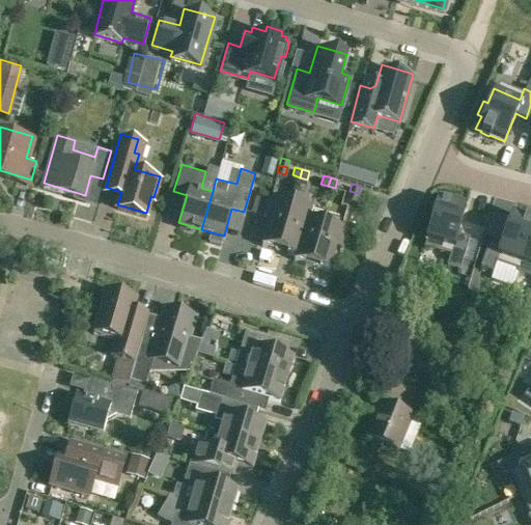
[(358,193),(350,191),(347,198),(356,200),(358,193)]
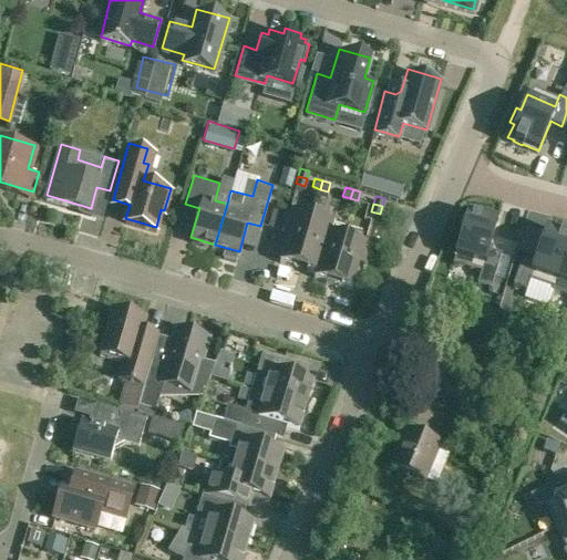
[(298,263),(312,211),(295,206),(280,258),(298,263)]
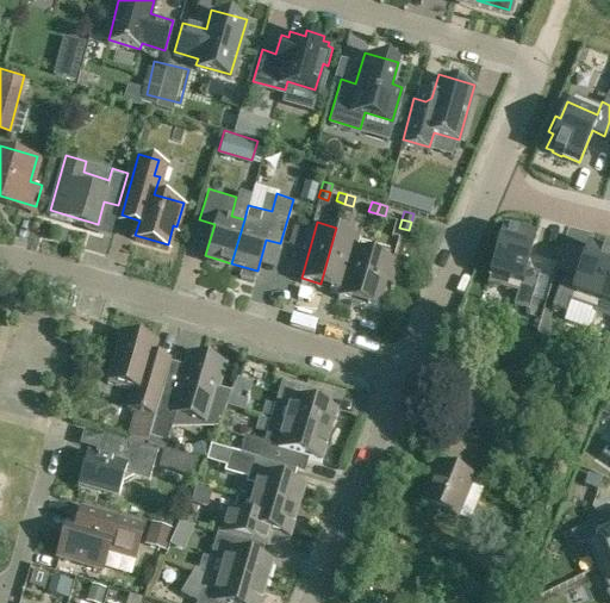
[(502,224),(487,273),(518,283),(515,296),(530,299),(539,271),(526,267),(536,234),(527,231),(529,227),(512,222),(511,227),(502,224)]
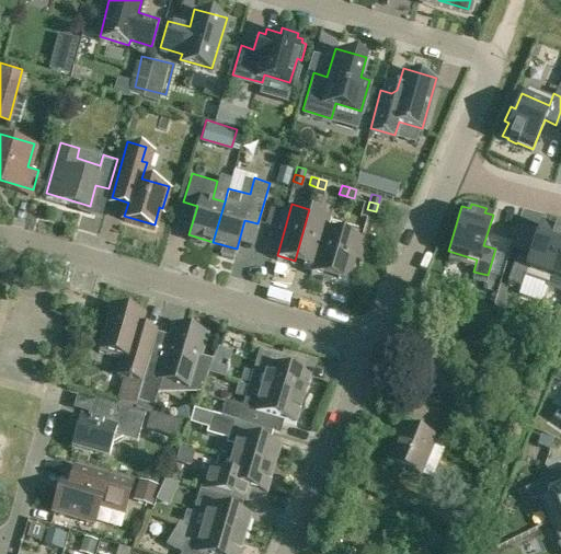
[(329,215),(309,209),(295,261),(312,265),(325,226),(329,215)]
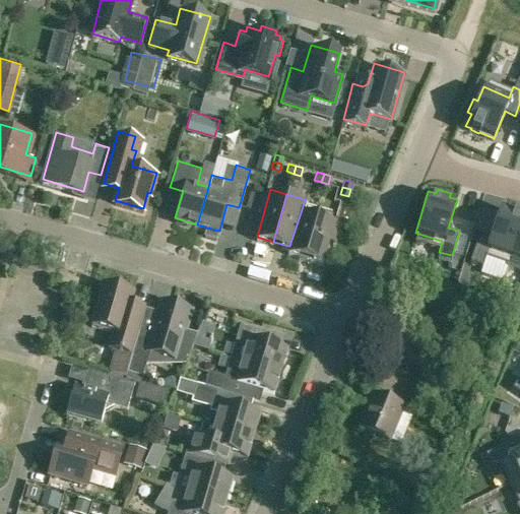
[(479,231),(471,255),(483,260),(488,249),(509,256),(519,225),(519,212),(514,210),(513,211),(500,206),(490,235),(479,231)]
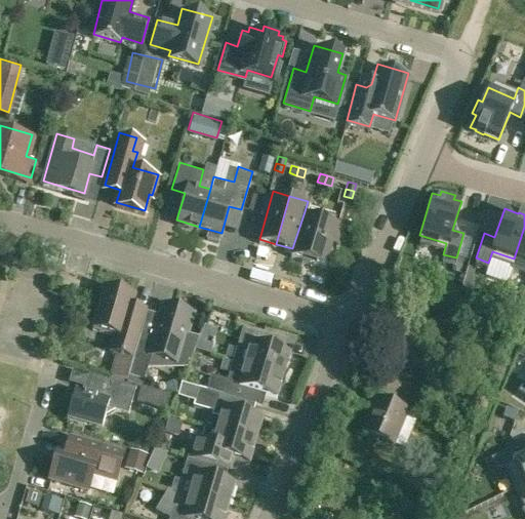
[(305,211),(292,248),(291,253),(309,258),(321,216),(305,211)]
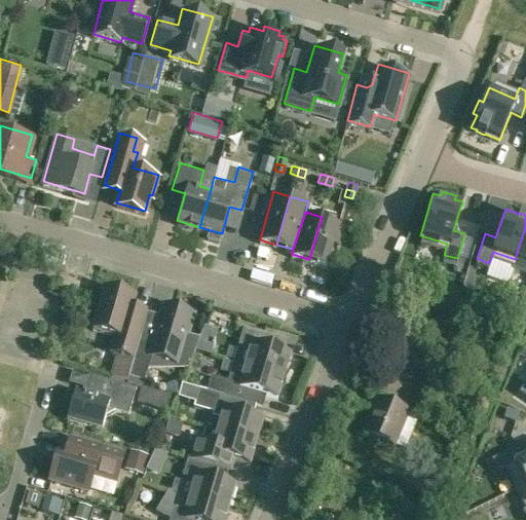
[(345,223),(322,217),(309,259),(326,264),(333,242),(339,244),(345,223)]
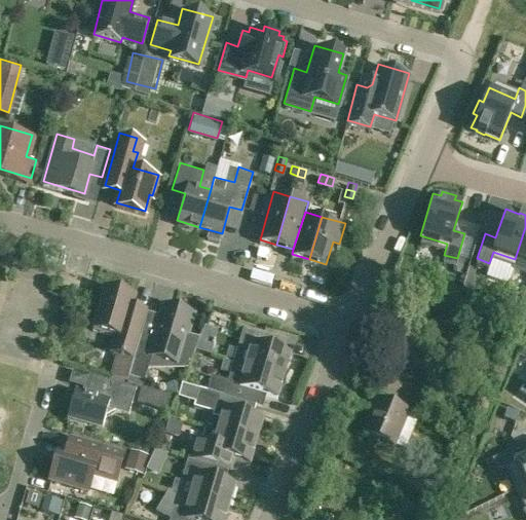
[(525,227),(515,259),(525,262),(525,227)]
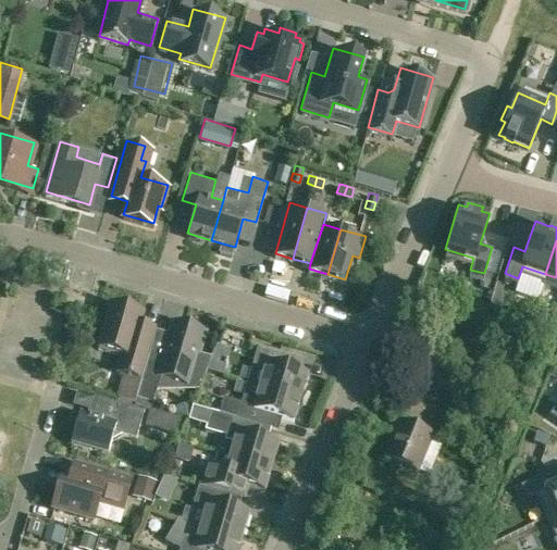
[(135,399),(141,376),(156,326),(139,321),(143,311),(111,301),(98,345),(121,352),(116,369),(124,371),(118,394),(135,399)]
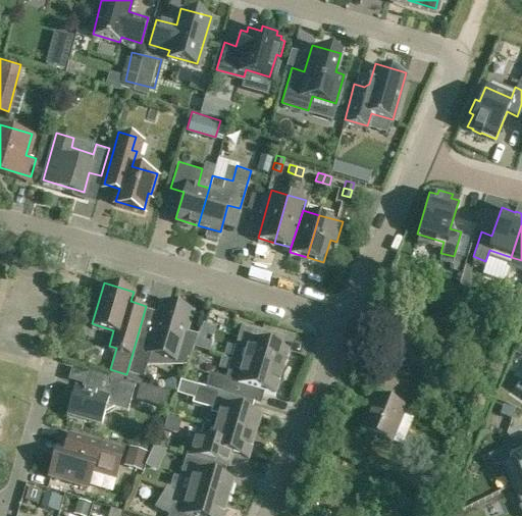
[(197,331),(186,328),(192,308),(161,299),(151,333),(139,330),(127,370),(144,375),(151,350),(162,353),(163,348),(175,352),(177,345),(190,349),(185,361),(187,362),(201,323),(200,323),(197,331)]
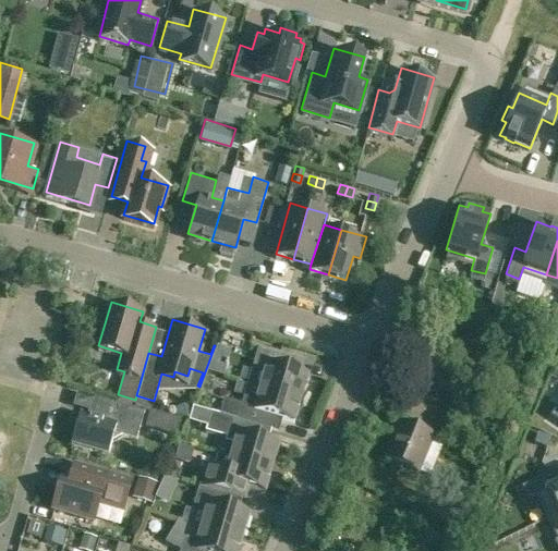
[(261,382),(301,394),(307,371),(279,363),(282,350),(257,343),(251,366),(264,370),(261,382)]
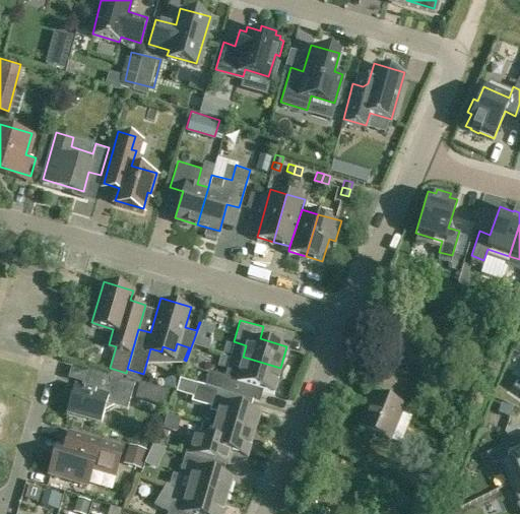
[(208,370),(204,382),(220,387),(238,392),(244,394),(247,382),(274,390),(280,368),(243,357),(240,369),(226,365),(224,375),(208,370)]
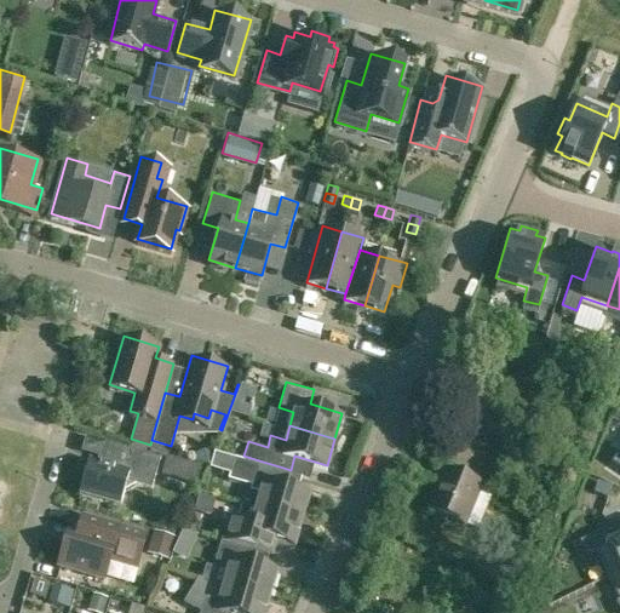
[(79,490),(120,502),(125,486),(138,481),(154,486),(164,454),(108,439),(102,460),(89,457),(79,490)]
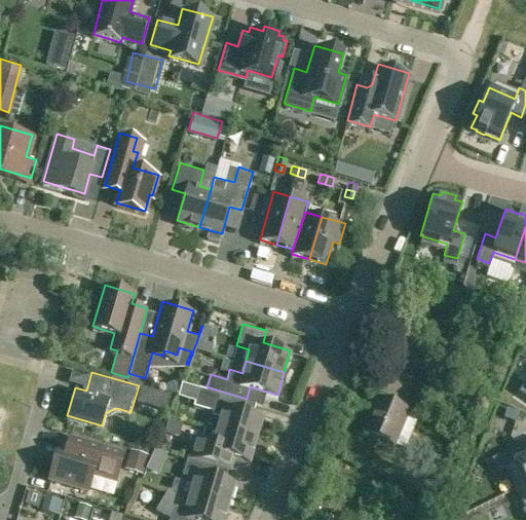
[(435,419),(446,390),(422,380),(410,409),(435,419)]
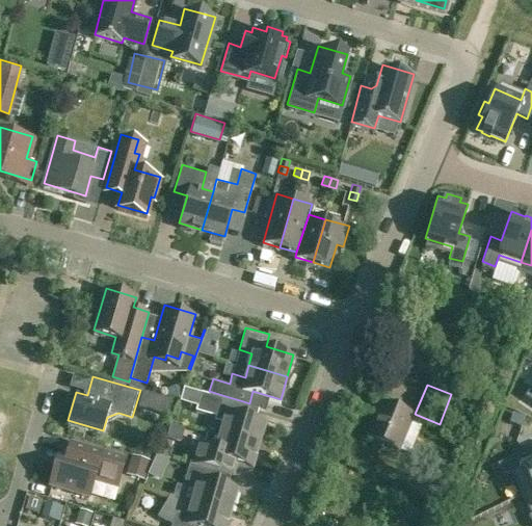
[(225,396),(209,391),(202,389),(195,408),(215,414),(214,417),(223,420),(220,432),(259,444),(265,421),(239,413),(243,401),(225,396)]
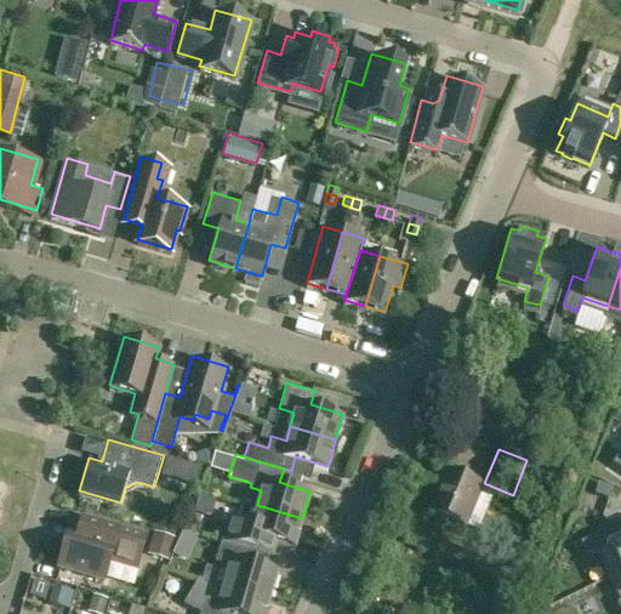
[(429,506),(465,522),(482,481),(445,466),(429,506)]
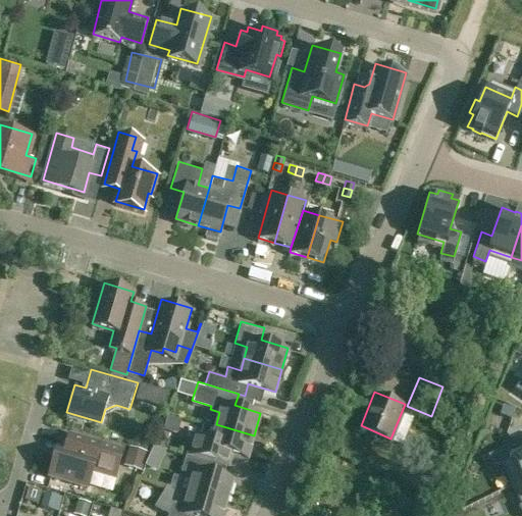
[(190,440),(186,452),(209,459),(217,461),(220,450),(247,457),(254,435),(216,424),(213,435),(209,434),(206,445),(190,440)]
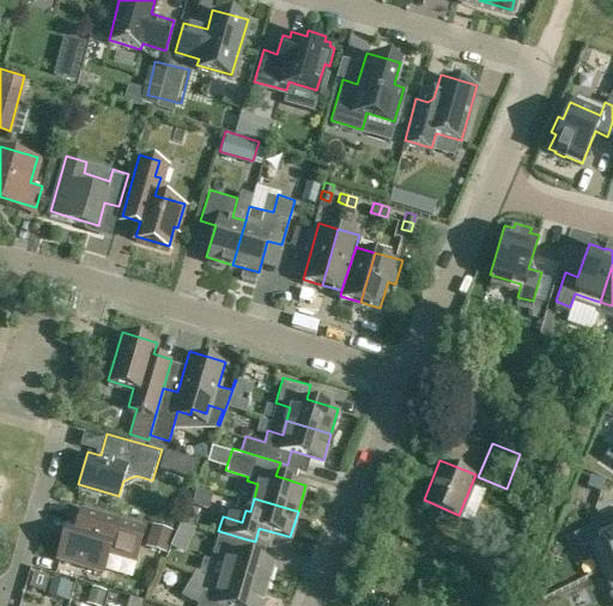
[(145,525),(82,505),(77,523),(67,521),(58,555),(103,569),(111,539),(138,546),(145,525)]
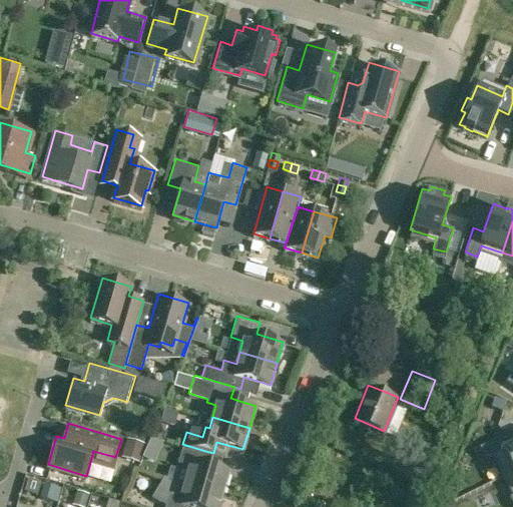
[(507,432),(484,443),(490,455),(500,450),(509,471),(512,468),(512,441),(512,442),(507,432)]
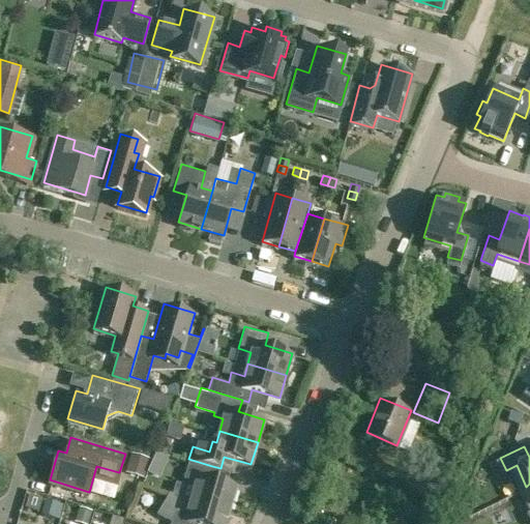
[(212,466),(188,459),(182,482),(195,485),(192,496),(192,497),(230,507),(236,486),(209,477),(212,466)]
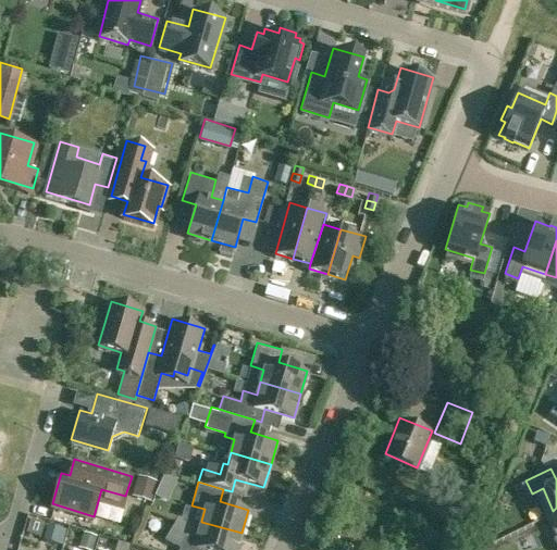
[(201,522),(201,521),(176,514),(176,515),(178,515),(166,536),(173,541),(180,546),(177,549),(205,549),(206,548),(211,549),(236,549),(242,533),(201,522)]
